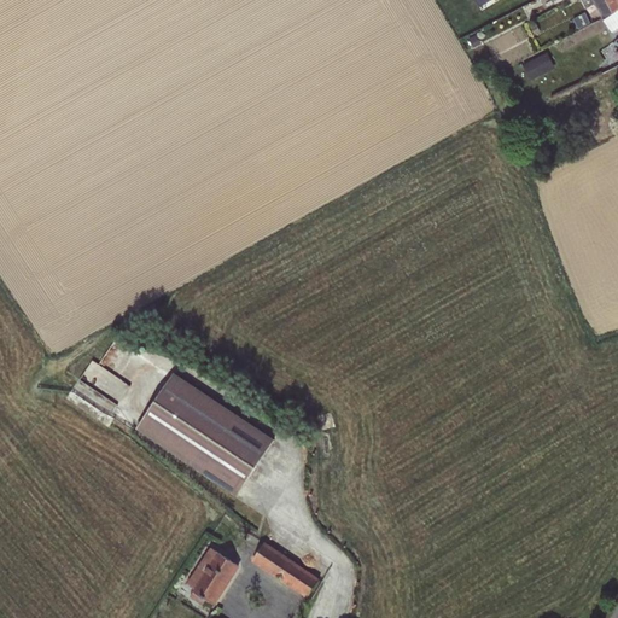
[(617,0),(577,0),(578,1),(579,0),(581,0),(586,9),(594,4),(601,18),(617,9),(617,0)]
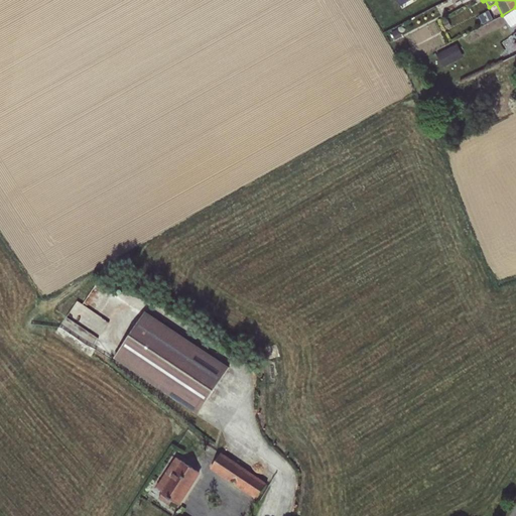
[(489,11),(478,16),(483,24),(493,19),(489,11)]
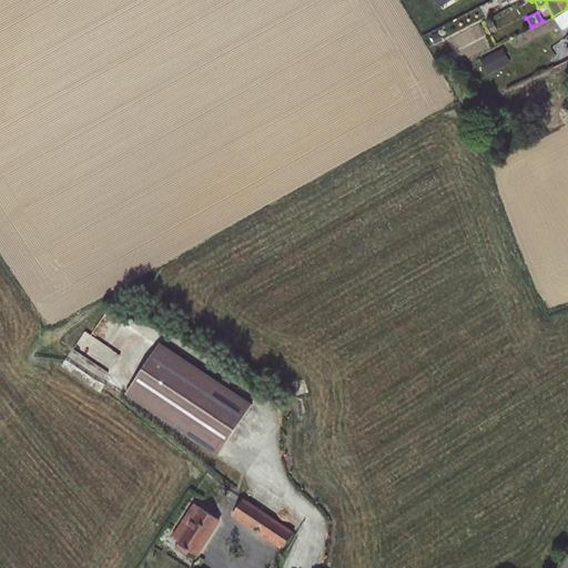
[(438,31),(430,36),(435,44),(443,40),(438,31)]
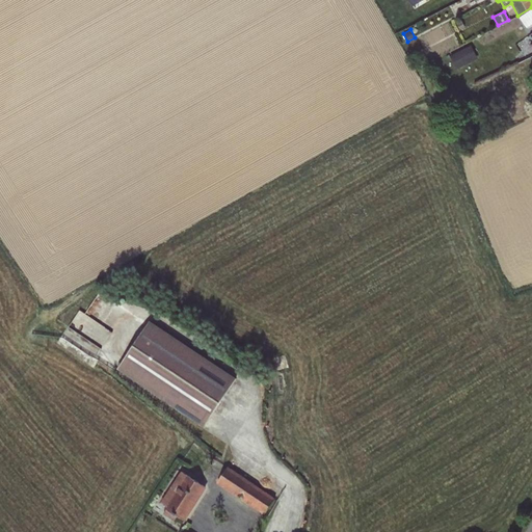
[(470,46),(450,56),(456,69),(477,58),(470,46)]
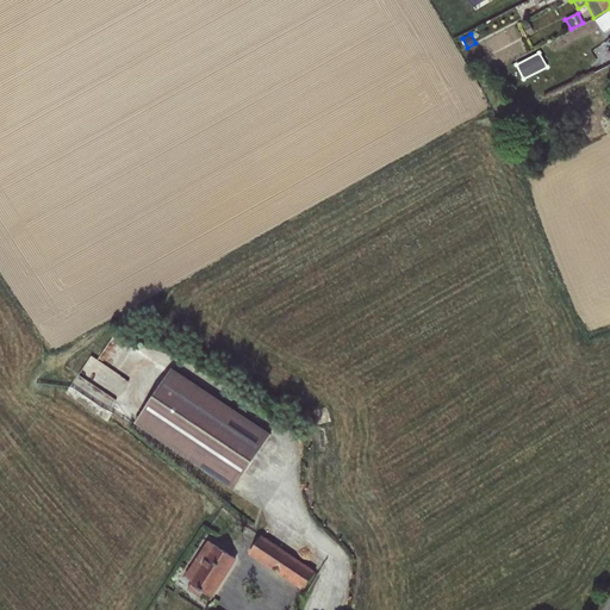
[(172,367),(135,423),(234,490),(271,434),(172,367)]
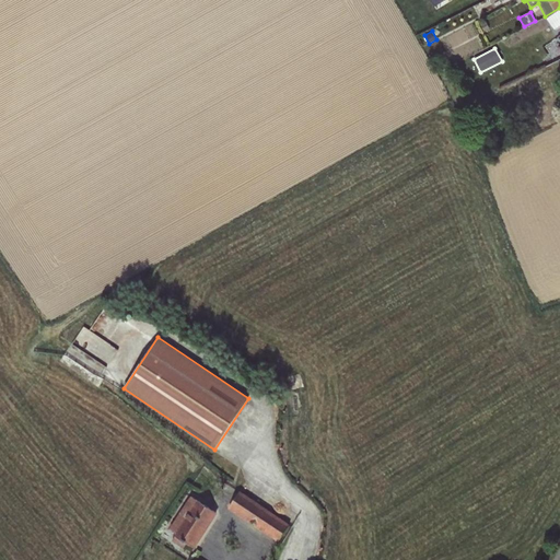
[(240,491),(228,509),(251,524),(251,522),(256,525),(255,526),(278,541),(289,524),(240,491)]
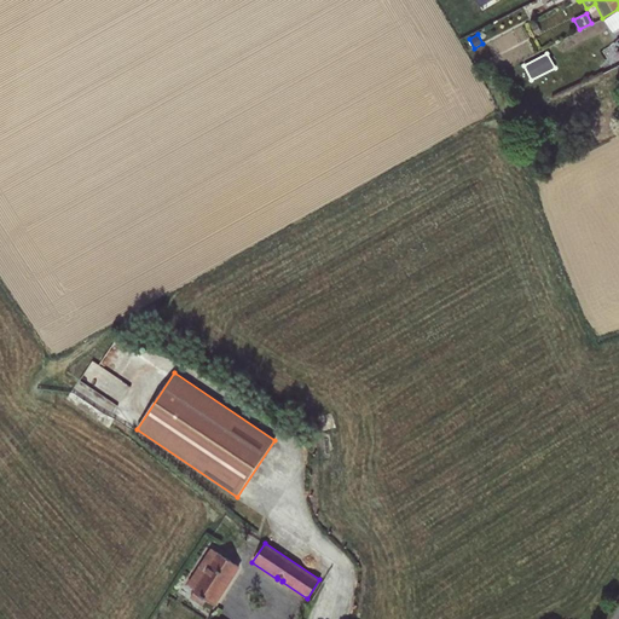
[(210,549),(186,584),(192,589),(191,591),(194,593),(190,597),(203,606),(207,601),(215,606),(239,568),(210,549)]
